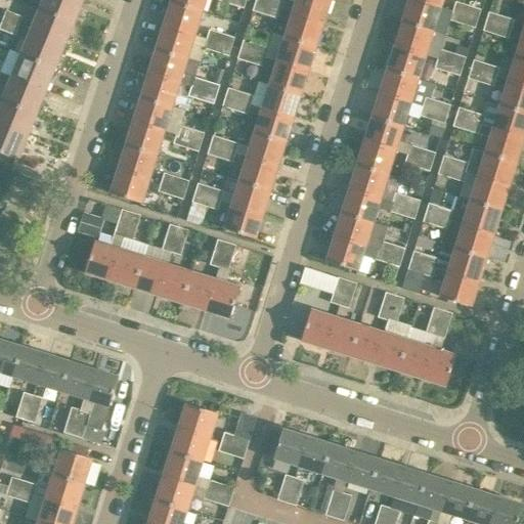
[(83,0),(44,0),(40,9),(75,24),(85,0),(83,0)]
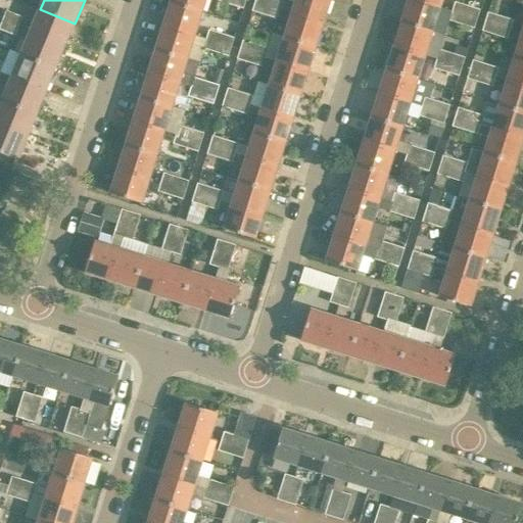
[(172,0),(172,3),(202,13),(206,0),(172,0)]
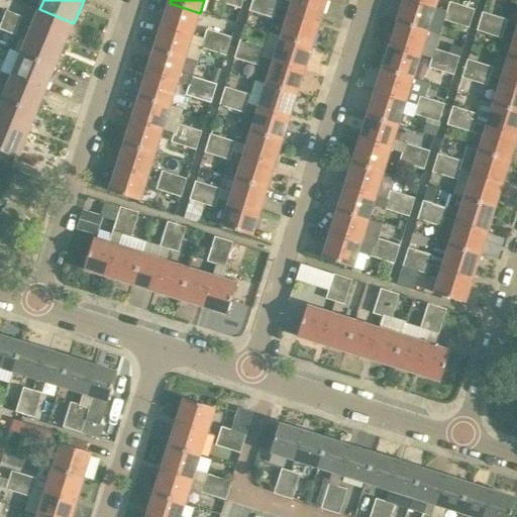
[(240,9),(242,0),(215,0),(215,1),(240,9)]
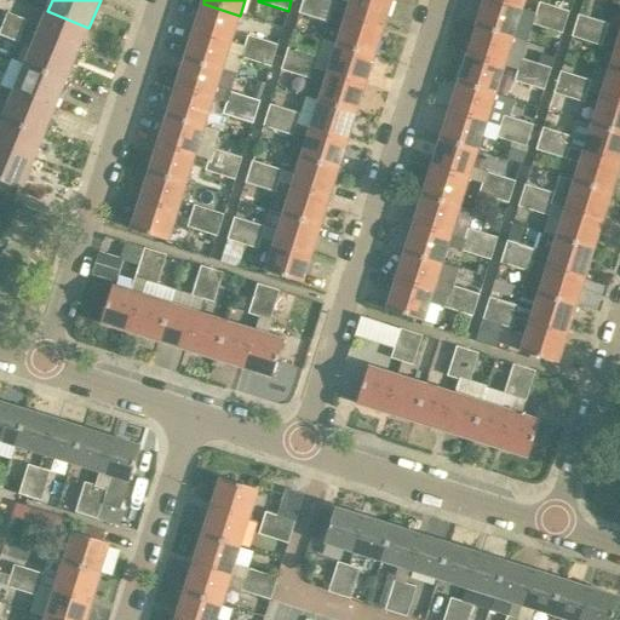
[(332,0),(302,0),(302,3),(332,12),(336,1),(332,0)]
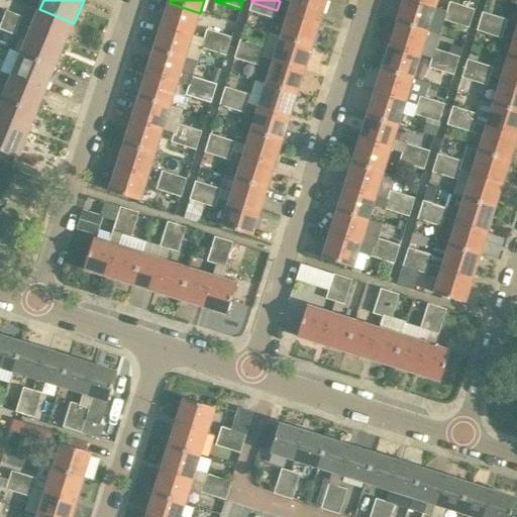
[(292,0),(291,5),(280,1),(277,10),(288,14),(320,24),(327,1),(324,0),(292,0)]
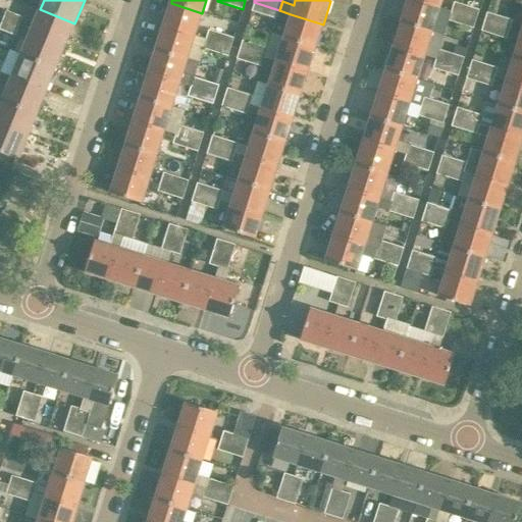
[(439,8),(412,0),(407,0),(400,22),(432,32),(439,8)]
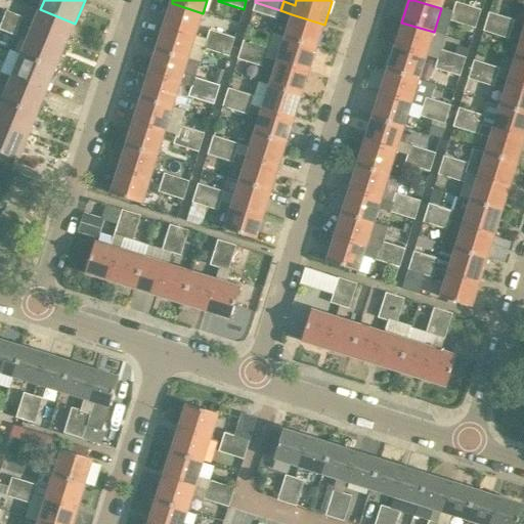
[(413,0),(441,8),(443,0),(413,0)]
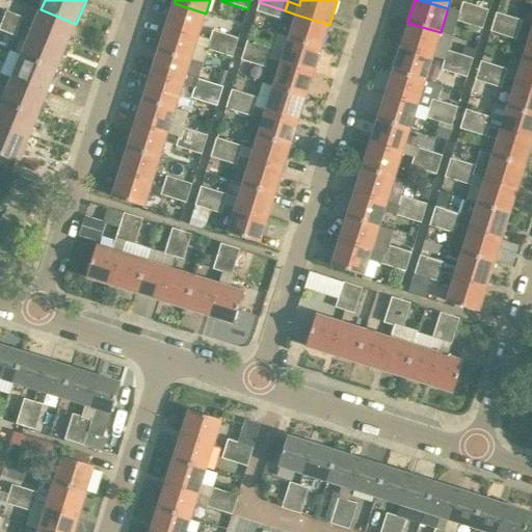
[(282,20),(285,10),(259,2),(256,11),(282,20)]
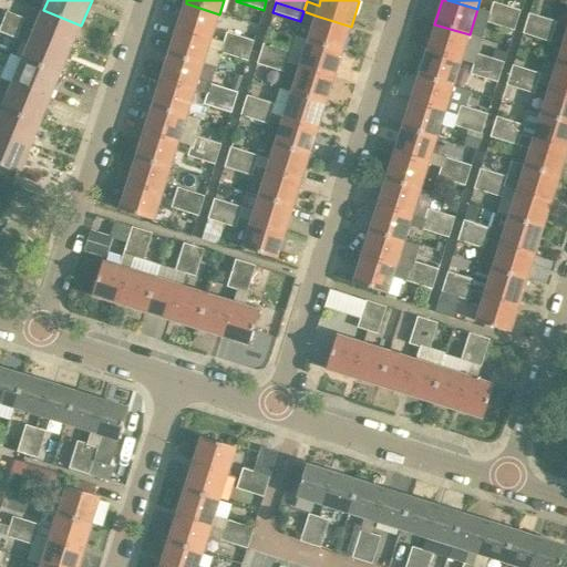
[(493,2),(490,12),(516,21),(519,11),(493,2)]
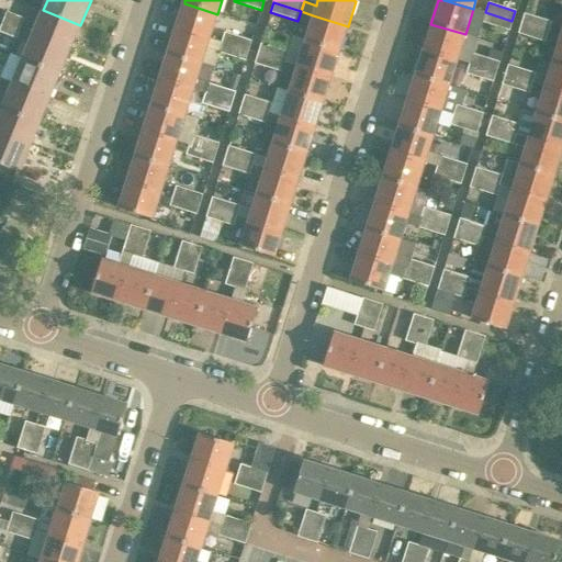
[(176,29),(210,40),(213,29),(217,14),(184,3),(176,29)]
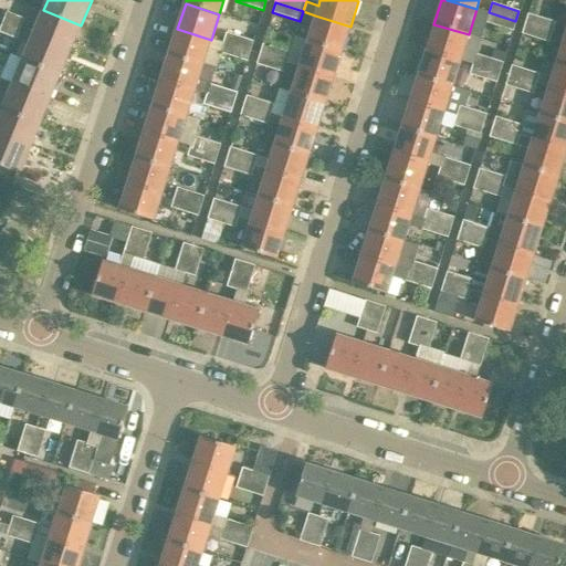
[(43,10),(33,35),(71,50),(81,25),(43,10)]
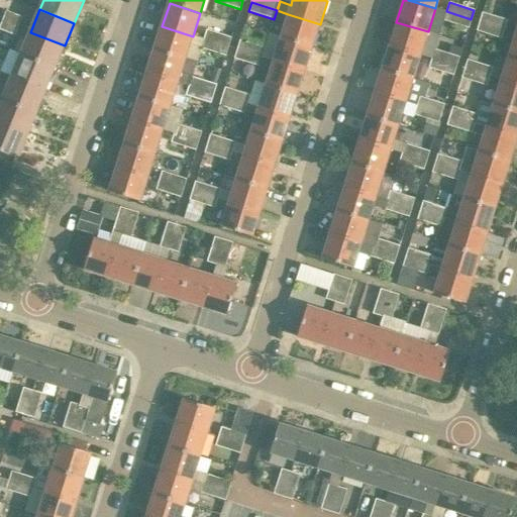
[(6,10),(2,19),(18,26),(22,17),(6,10)]
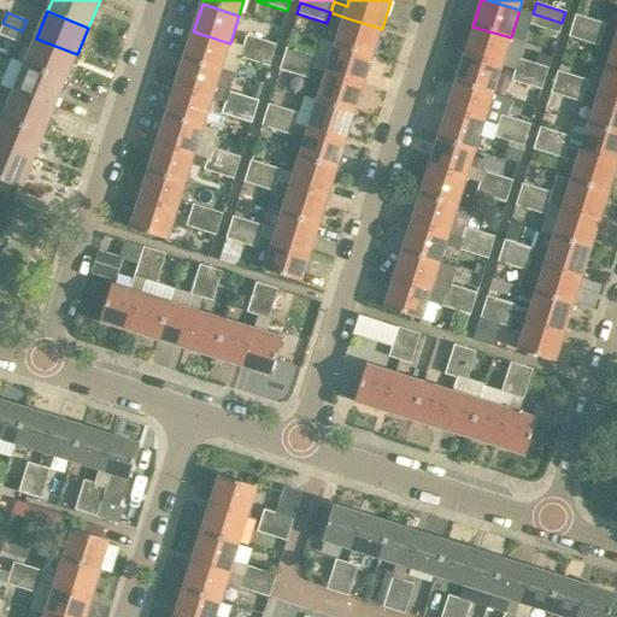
[(558,35),(562,23),(533,13),(529,25),(558,35)]
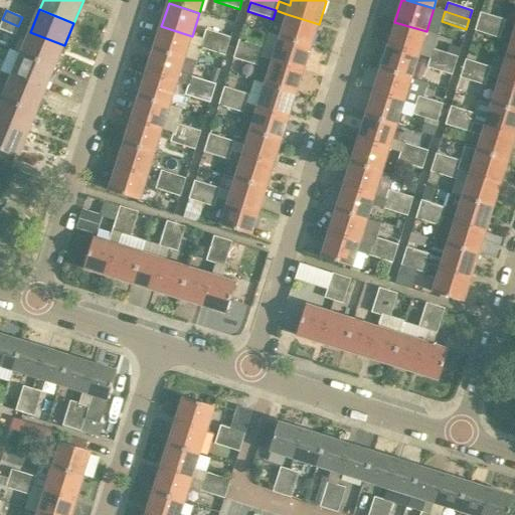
[(480,12),(477,21),(502,29),(505,20),(480,12)]
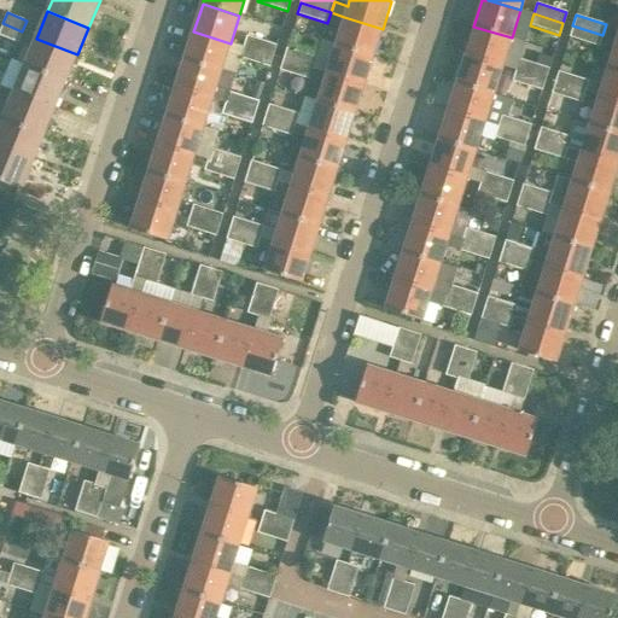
[(336,45),(373,57),(383,29),(344,17),(336,45)]
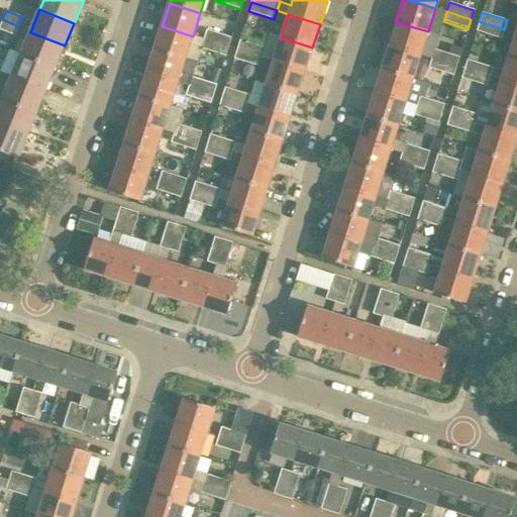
[(0,30),(14,36),(18,26),(2,19),(0,24),(0,30)]
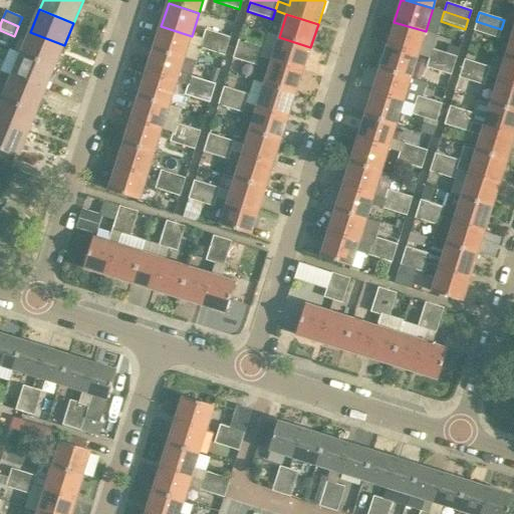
[(498,38),(501,29),(476,21),(473,31),(498,38)]
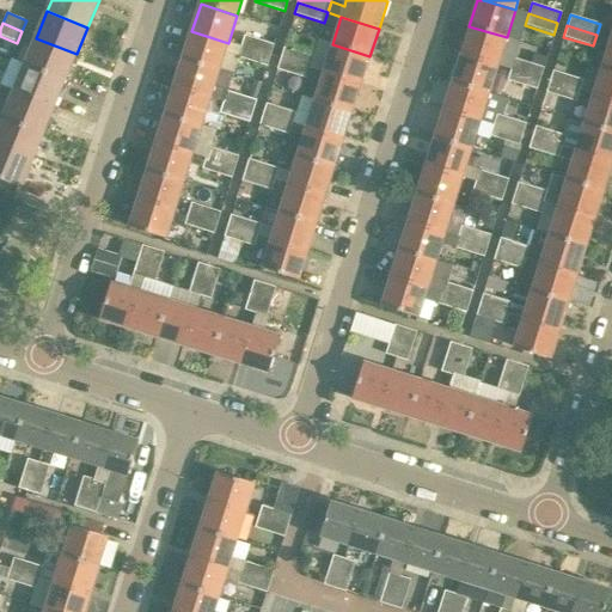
[(460,54),(497,65),(507,37),(469,26),(460,54)]
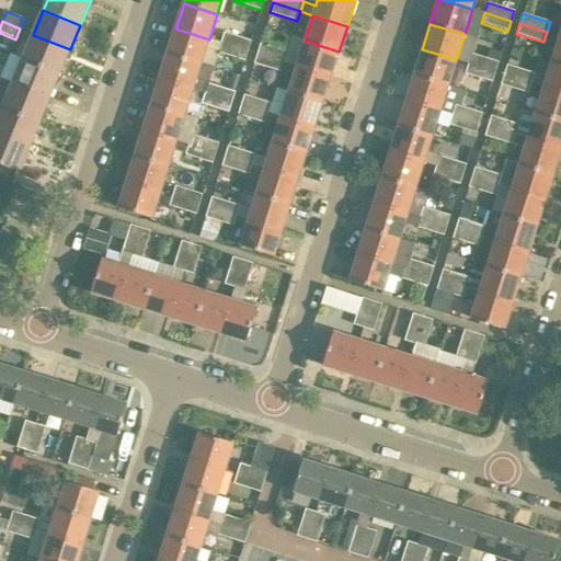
[(217,53),(220,43),(209,39),(175,29),(168,54),(202,65),(212,68),(217,53)]
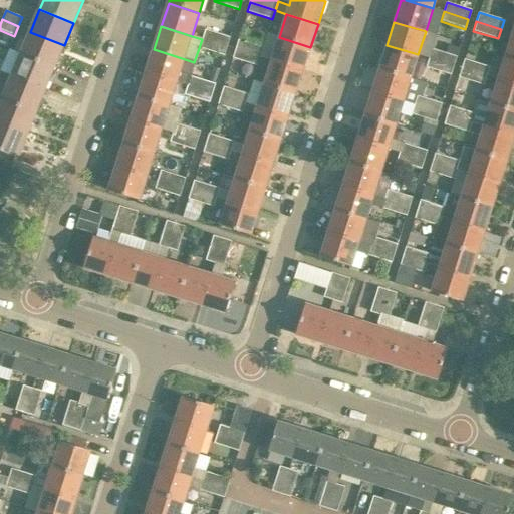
[(227,46),(230,37),(205,29),(202,39),(227,46)]
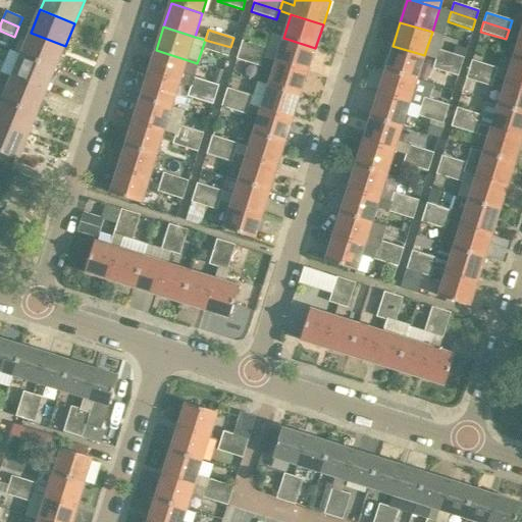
[(56,69),(65,46),(31,33),(21,55),(56,69)]
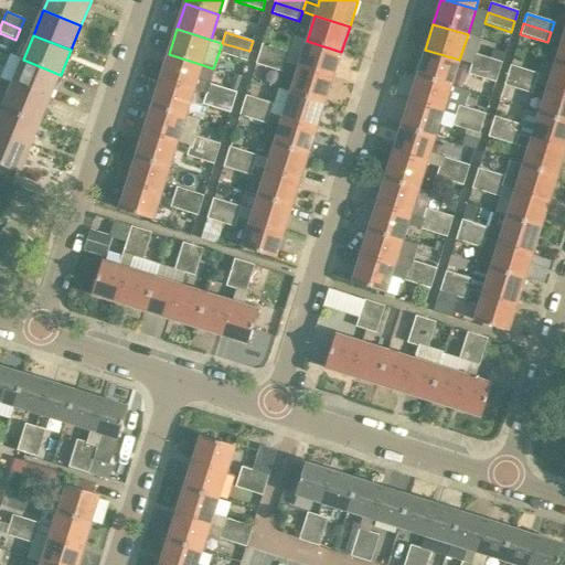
[(307,41),(299,67),(333,78),(341,52),(307,41)]
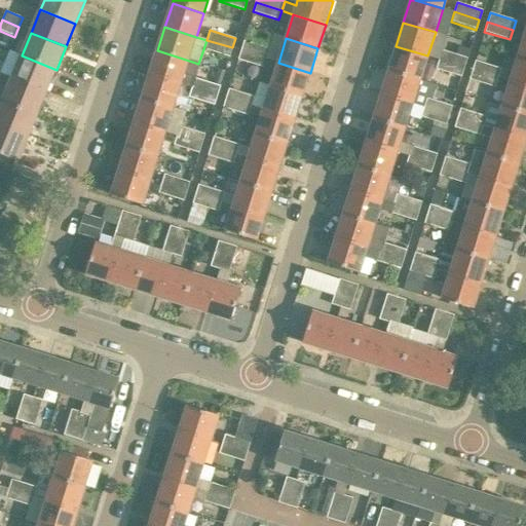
[(230,58),(232,47),(207,40),(203,49),(230,58)]
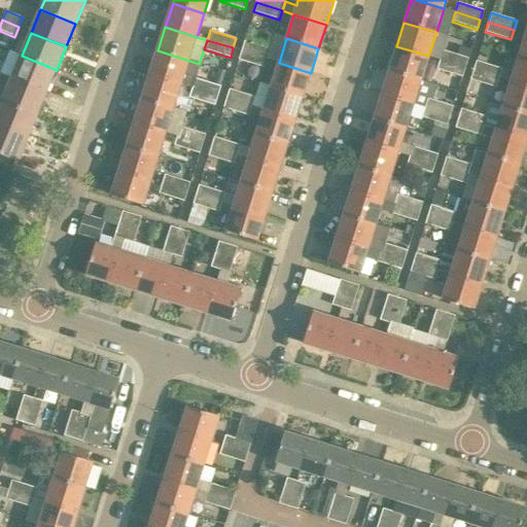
[(244,40),(241,50),(267,59),(270,48),(244,40)]
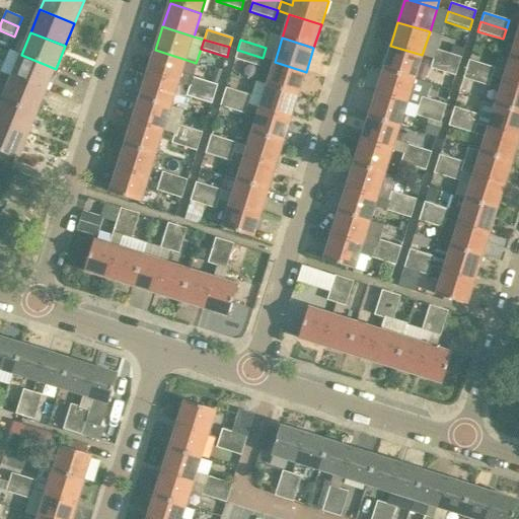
[(383,69),(415,79),(422,55),(390,46),(383,69)]
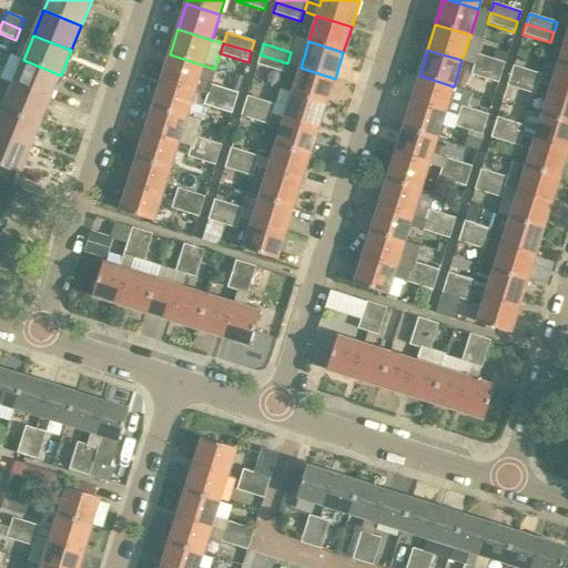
[(477,53),(474,64),(500,73),(504,63),(477,53)]
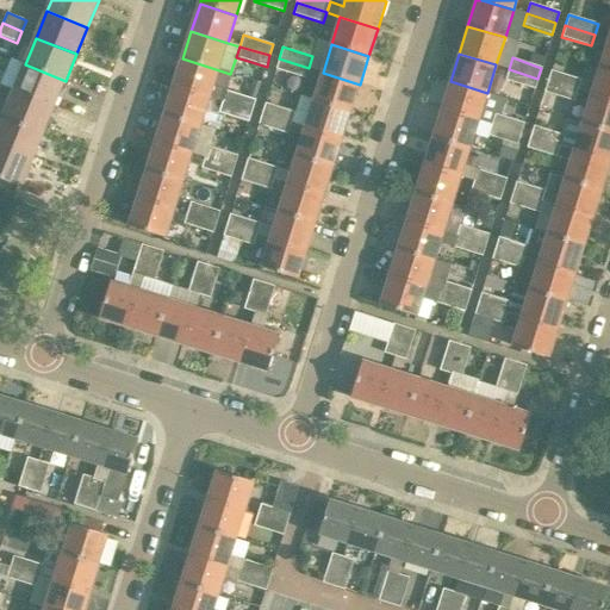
[(219,70),(182,58),(174,87),(210,98),(219,70)]
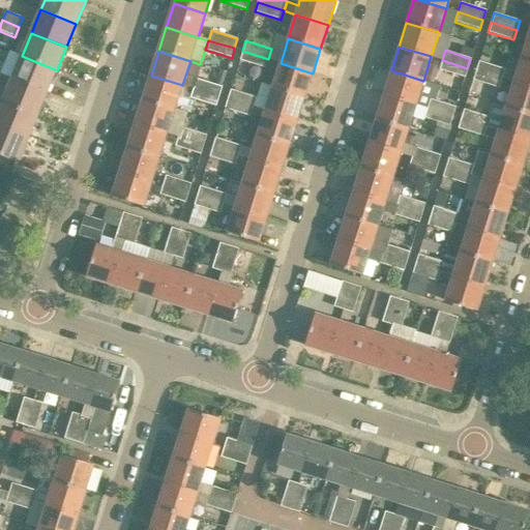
[(268,59),(242,51),(239,60),(265,68),(268,59)]
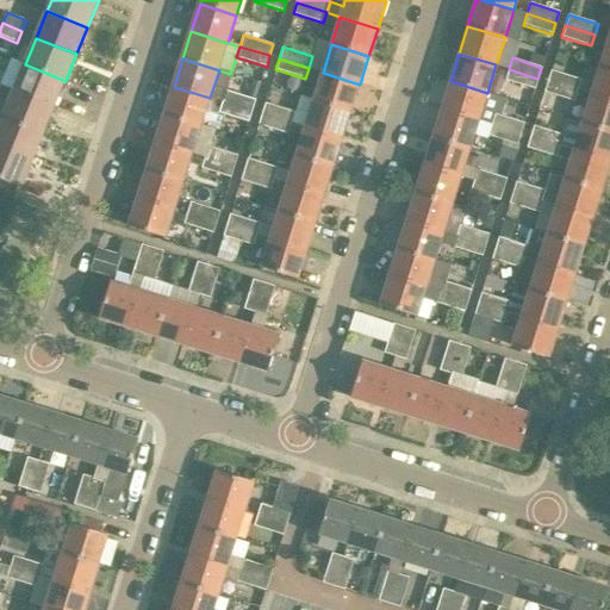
[(55,107),(66,81),(25,64),(14,91),(55,107)]
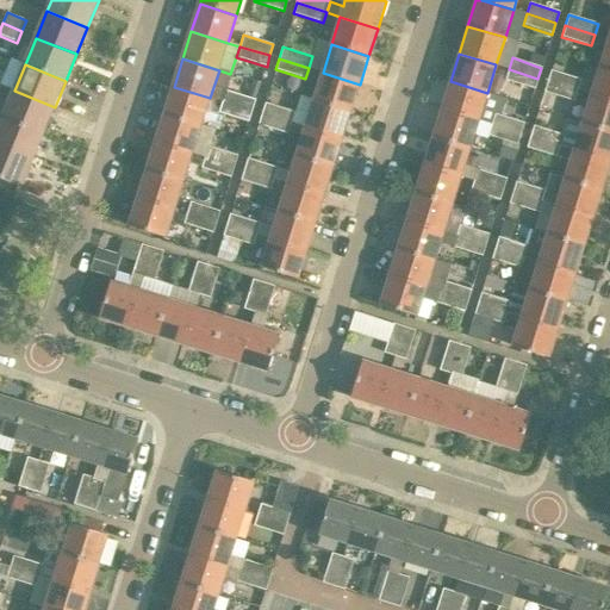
[(609,70),(601,67),(591,95),(609,100),(609,70)]
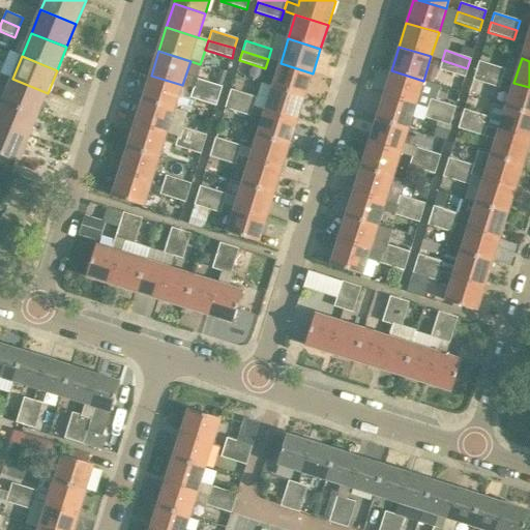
[(464,77),(467,68),(442,60),(439,68),(464,77)]
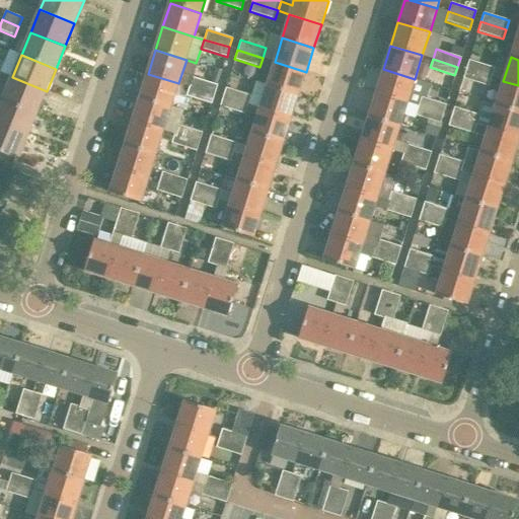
[(494,67),(469,60),(466,69),(491,77),(494,67)]
